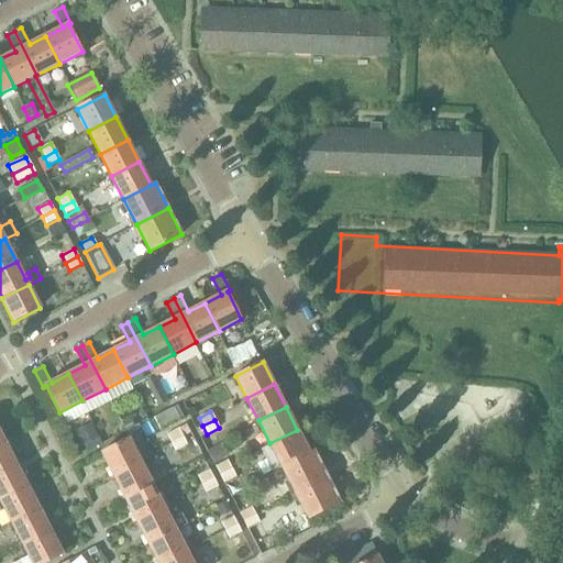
[(166,434),(170,443),(183,437),(179,429),(166,434)]
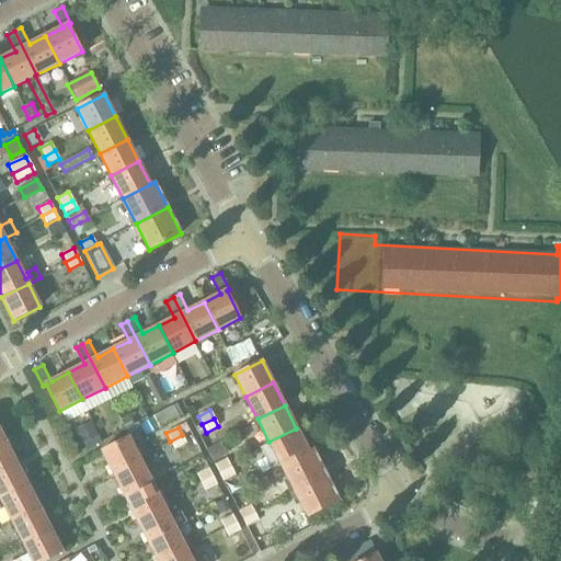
[(308,450),(296,428),(268,442),(270,443),(260,448),(272,470),(281,466),(281,465),(308,450)]
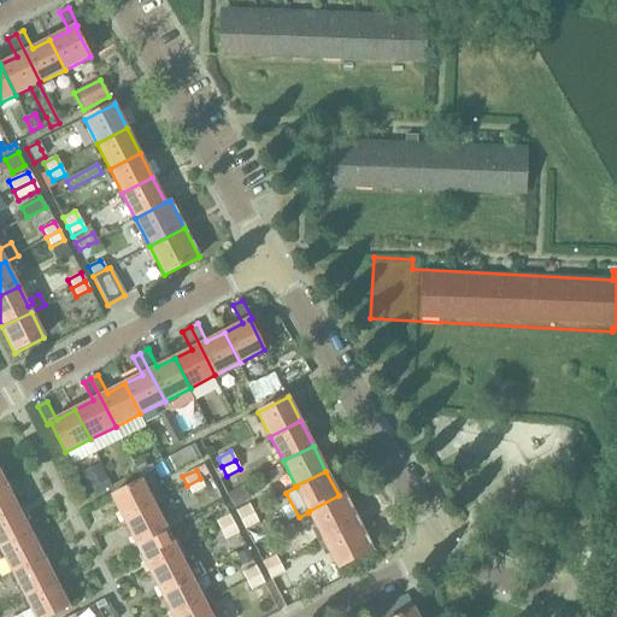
[(200,479),(187,486),(192,495),(205,488),(200,479)]
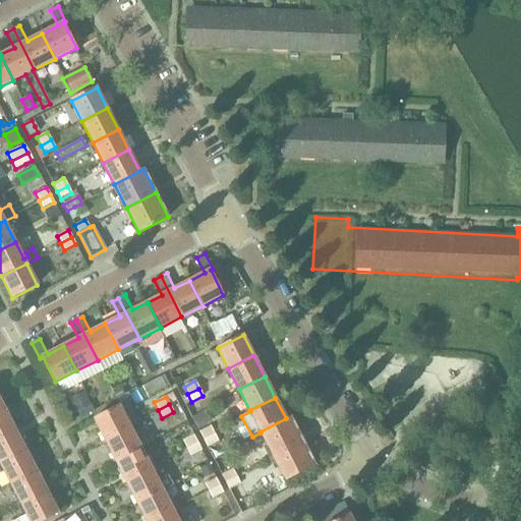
[(105,440),(130,426),(120,406),(95,418),(105,440)]
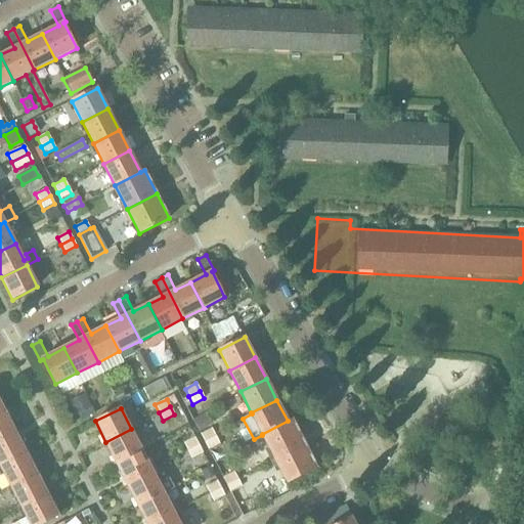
[(0,438),(14,431),(4,410),(0,411),(0,438)]
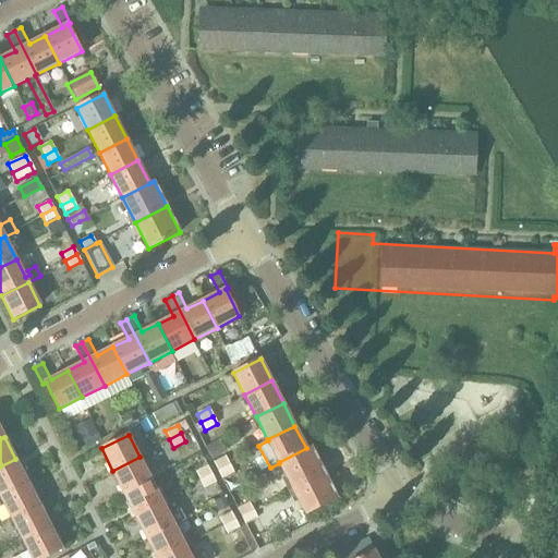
[(292,488),(324,472),(311,446),(306,448),(279,462),(279,463),(292,488)]
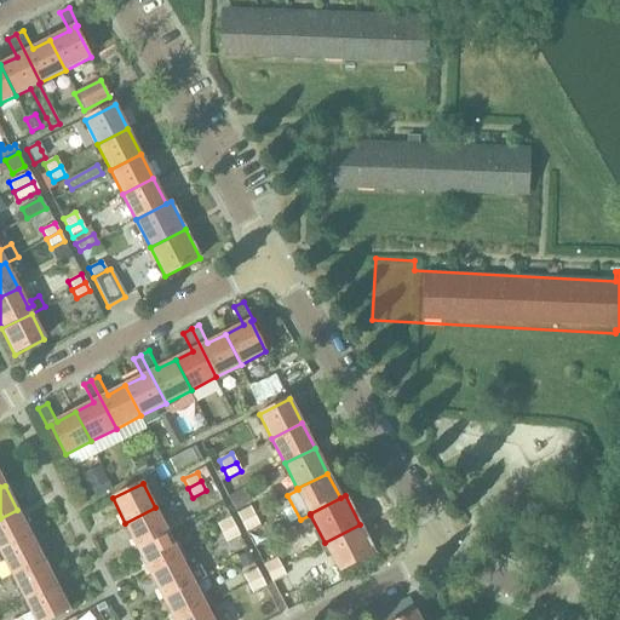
[(125,523),(138,549),(168,533),(155,507),(125,523)]
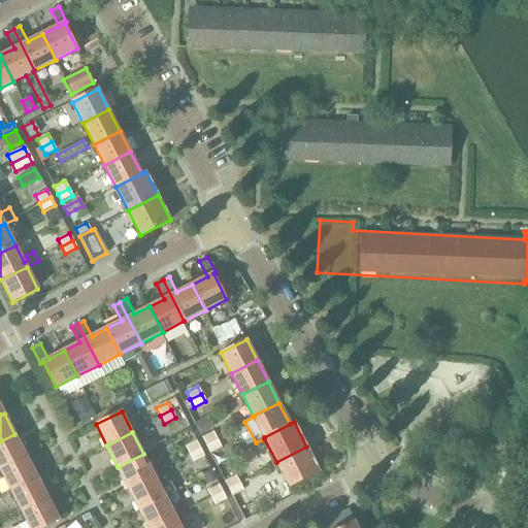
[(205,446),(217,439),(213,432),(202,437),(205,446)]
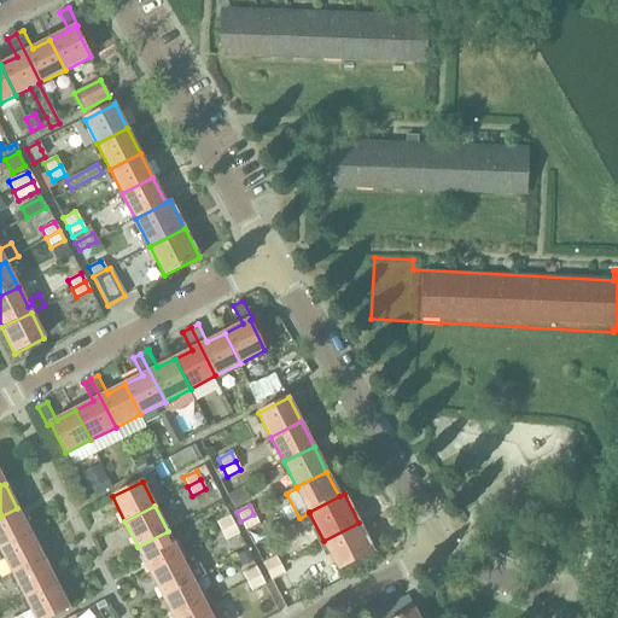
[(0,548),(30,534),(17,508),(0,517),(0,548)]
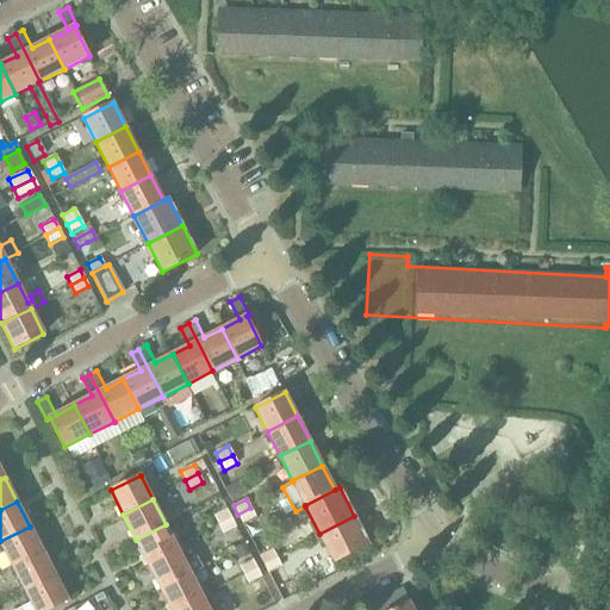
[(255,517),(250,508),(237,515),(242,523),(255,517)]
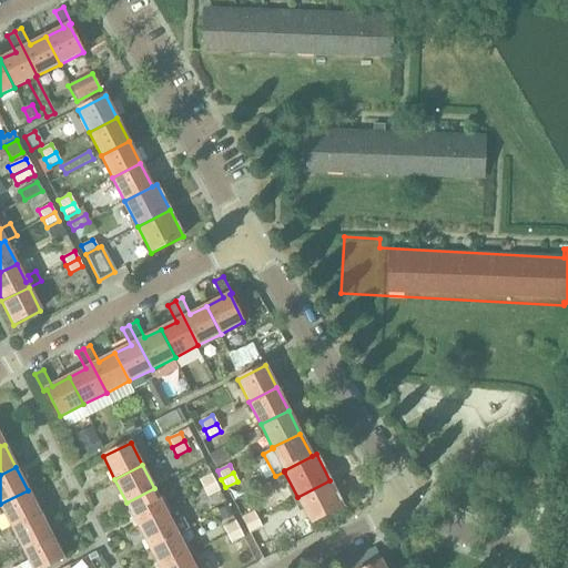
[(199,480),(203,489),(215,483),(211,474),(199,480)]
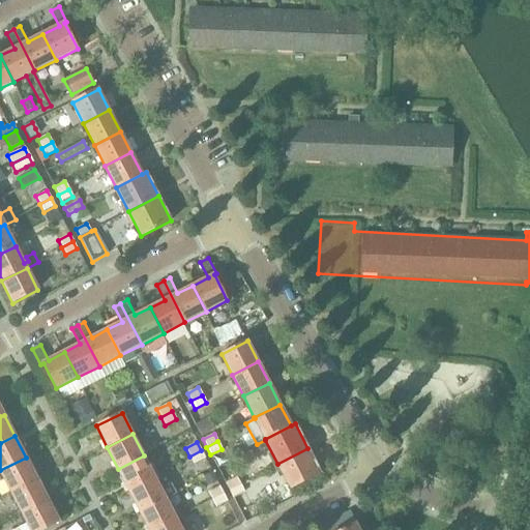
[(320,473),(307,448),(277,464),(290,489),(320,473)]
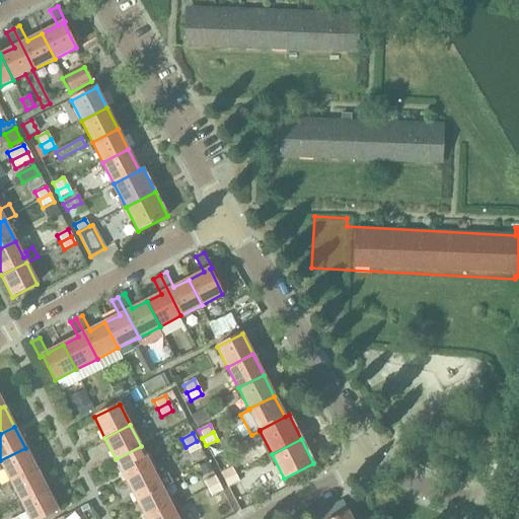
[(197,441),(186,447),(190,454),(201,449),(197,441)]
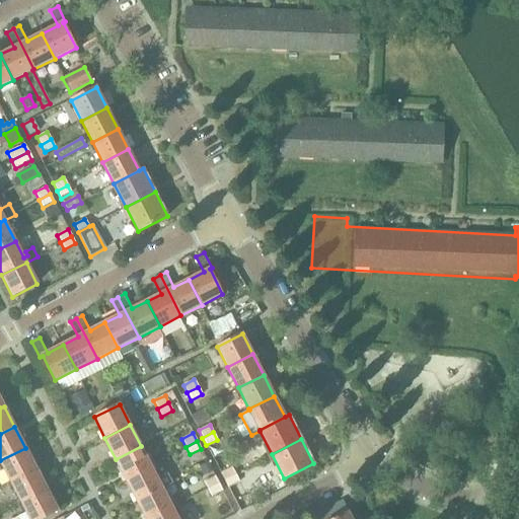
[(141,446),(116,459),(127,479),(151,467),(141,446)]
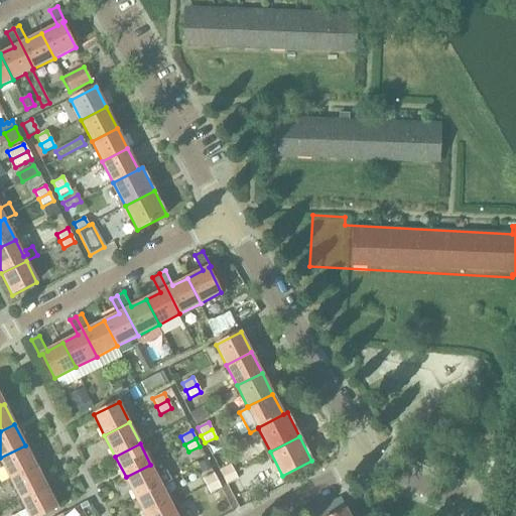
[(0,458),(10,479),(35,467),(25,445),(0,458)]
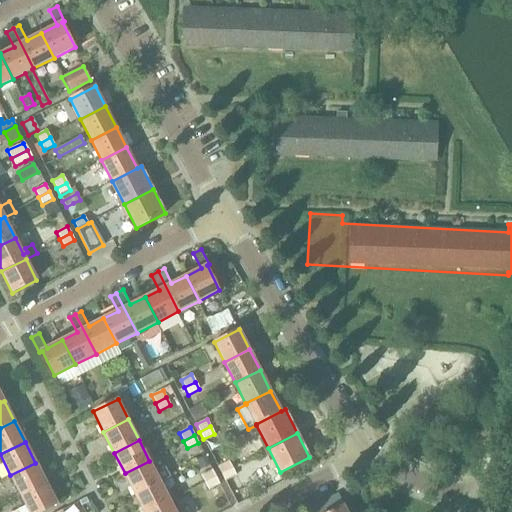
[(156,473),(149,461),(125,473),(135,494),(160,481),(170,477),(165,468),(156,473)]
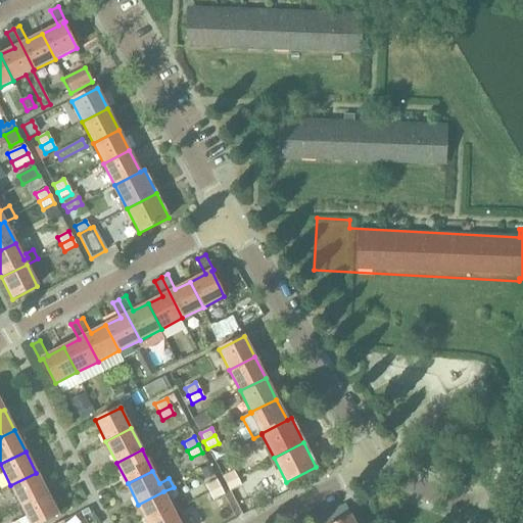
[(233,471),(222,476),(226,484),(237,478),(233,471)]
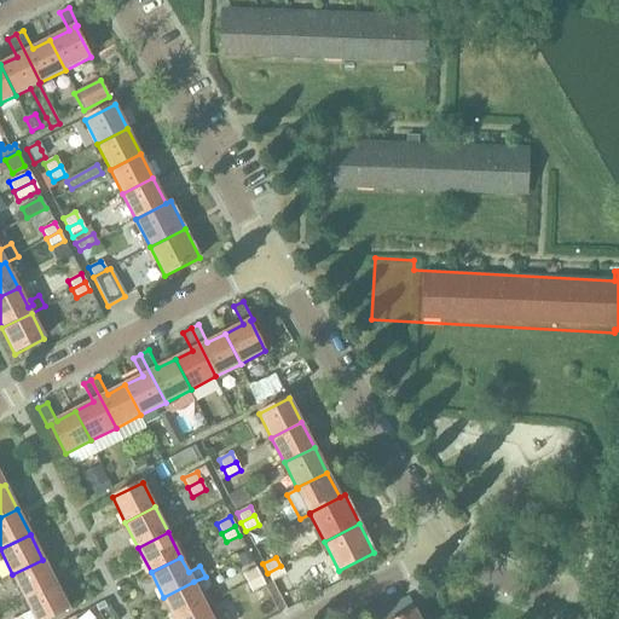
[(25,600),(56,584),(42,560),(12,574),(25,600)]
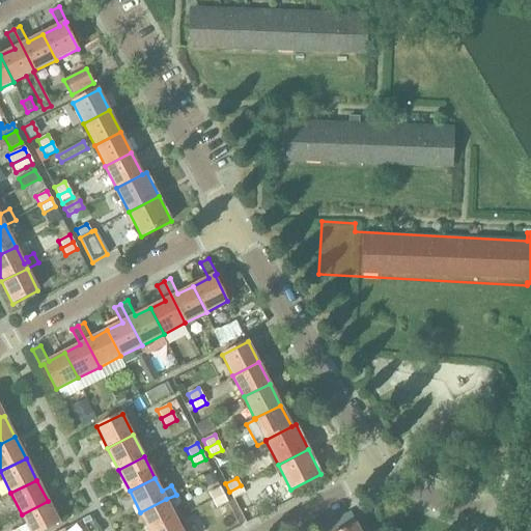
[(229,492),(233,499),(244,494),(241,485),(229,492)]
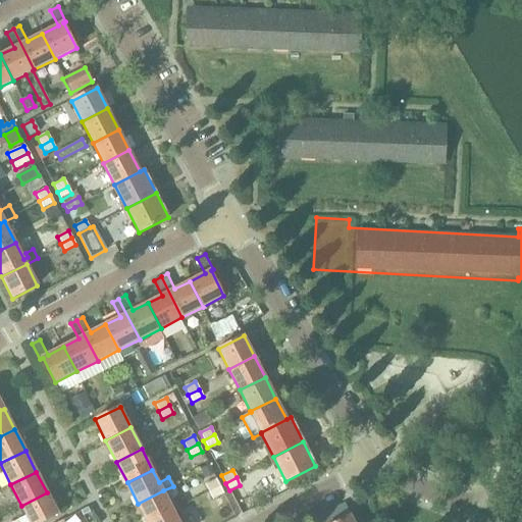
[(204,484),(208,491),(219,486),(216,478),(204,484)]
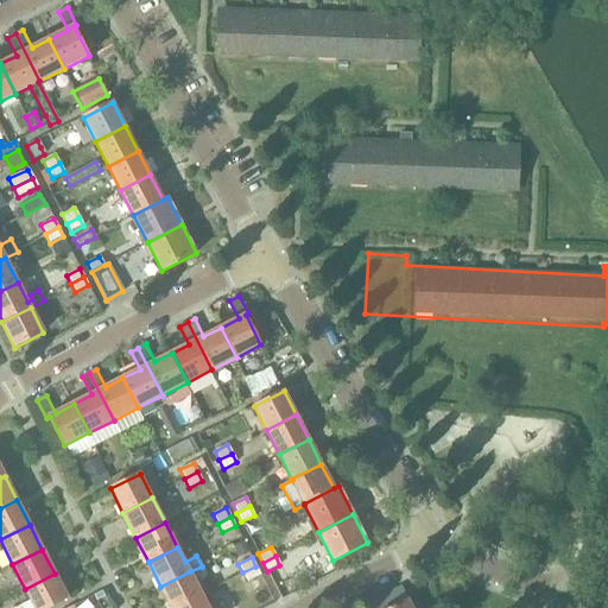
[(247,582),(260,575),(255,567),(242,572),(247,582)]
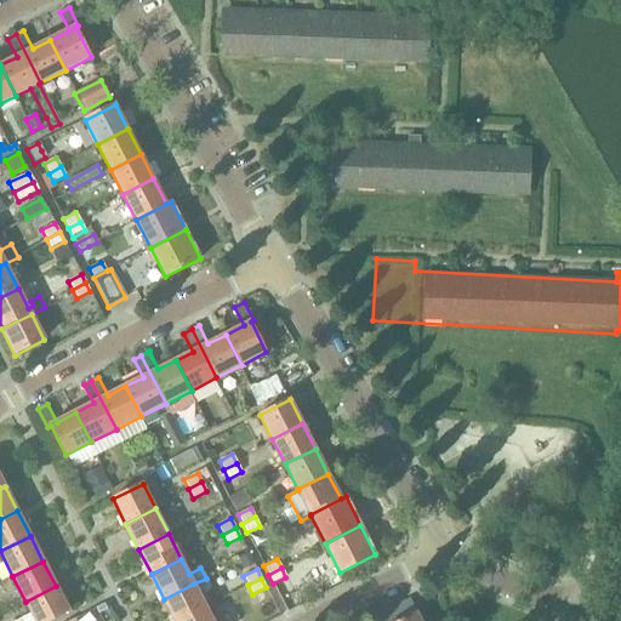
[(182,620),(208,609),(194,584),(164,599),(175,620),(182,620)]
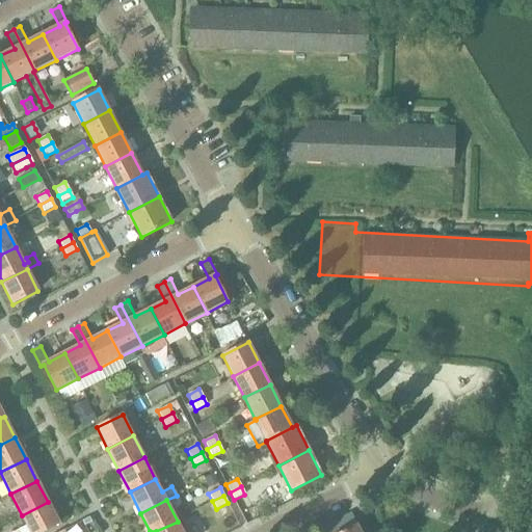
[(43,531),(59,524),(48,502),(22,515),(30,531),(43,531)]
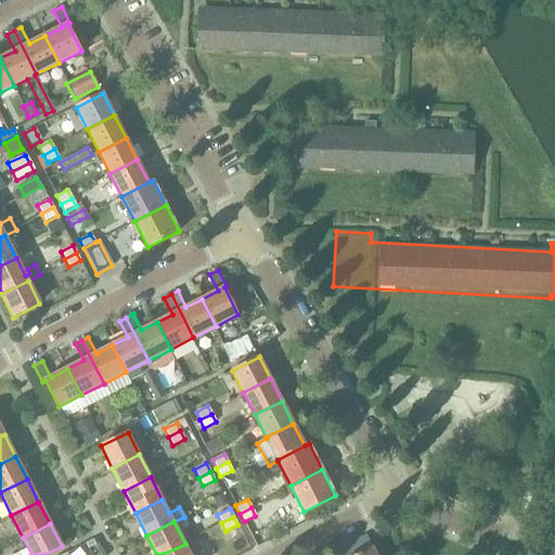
[(191,554),(190,554),(185,544),(163,554),(205,554),(203,550),(191,554)]
